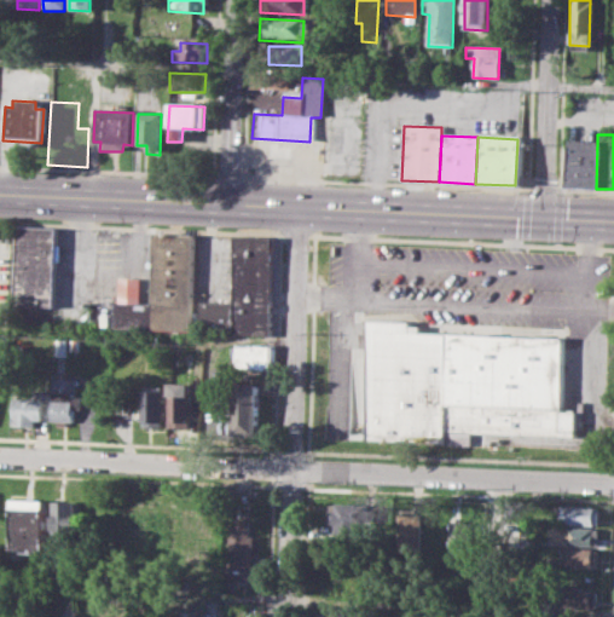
[(563,142),(597,142),(596,189),(562,188),(563,142)]
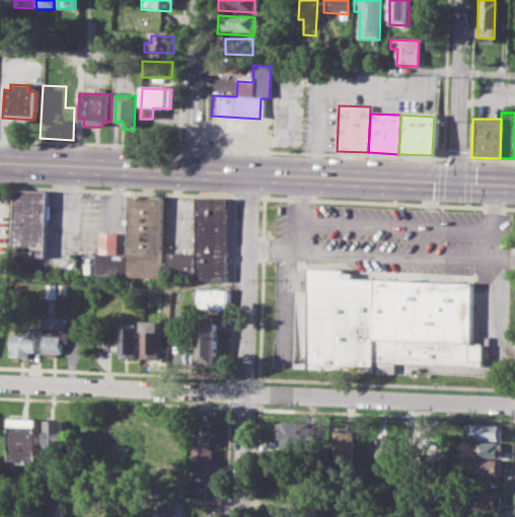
[(9,259),(42,260),(44,194),(11,193),(9,259)]
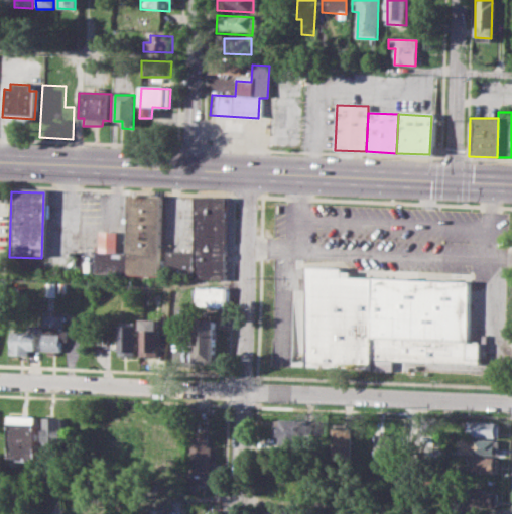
[(156,279),(159,198),(126,197),(124,255),(91,254),(90,276),(156,279)]
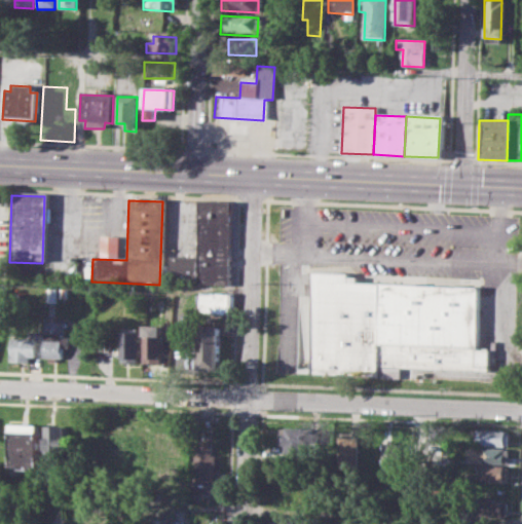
[(168,281),(194,282),(194,286),(226,288),(229,202),(197,201),(195,260),(169,259),(168,281)]
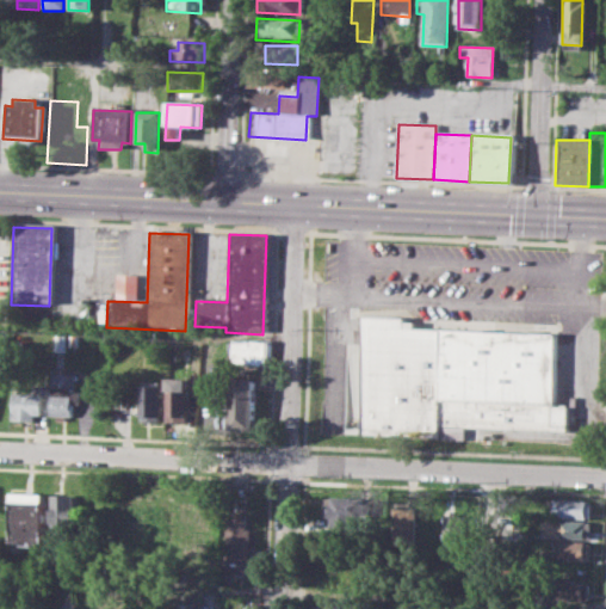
[(352,436),(358,319),(410,321),(410,328),(550,337),(548,408),(563,410),(562,435),(432,428),(431,440),(352,436)]
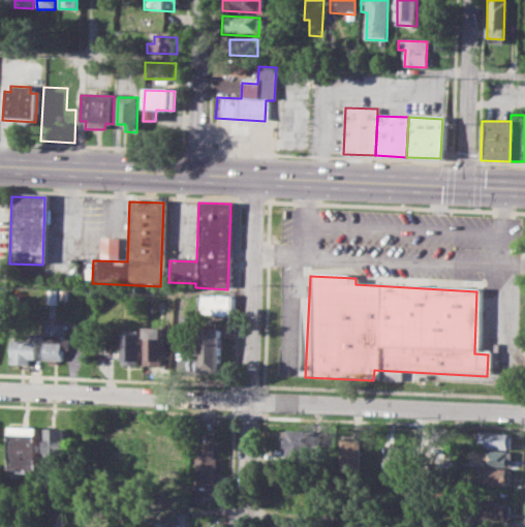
[(44,291),(54,291),(53,305),(43,305),(44,291)]
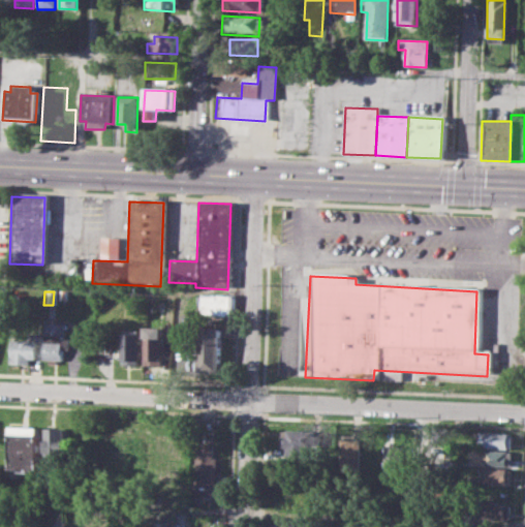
[(194,296),(230,297),(229,318),(193,316),(194,296)]
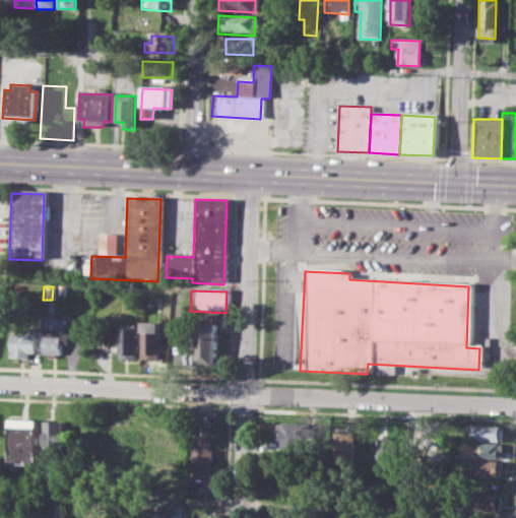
[(41,318),(60,319),(59,333),(66,333),(65,344),(60,344),(59,354),(40,353),(41,318)]
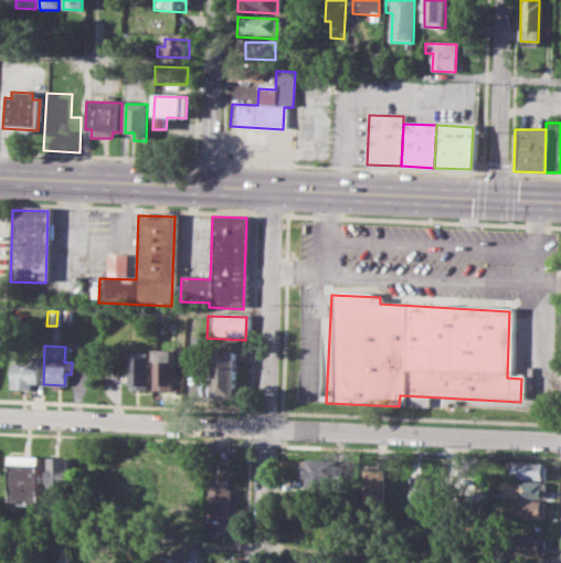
[(210,351),(232,352),(231,399),(209,397),(210,351)]
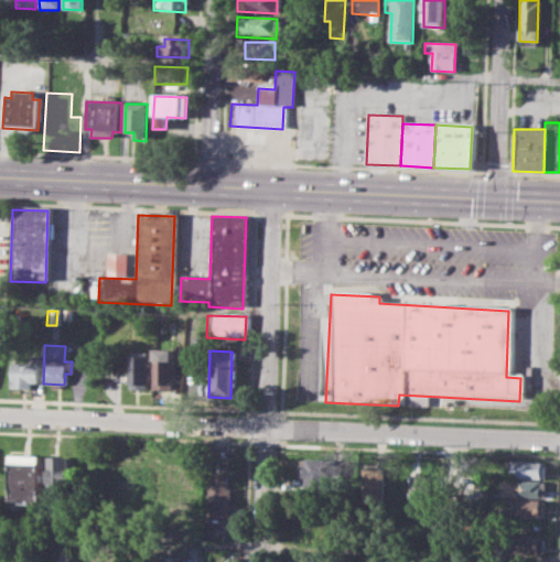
[(126,353),(146,353),(144,389),(125,389),(126,353)]
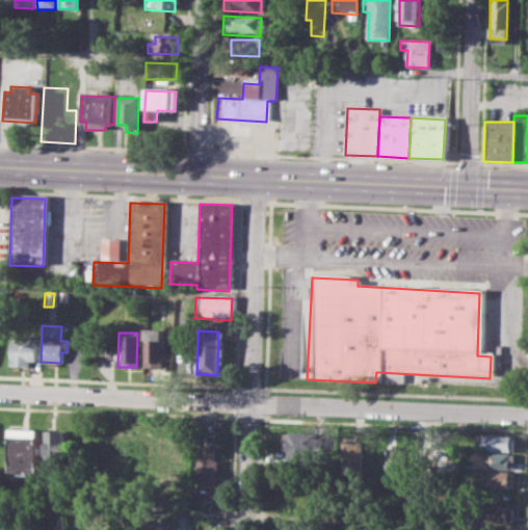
[(8,343),(23,343),(24,336),(36,337),(35,362),(27,361),(27,366),(7,365),(8,343)]
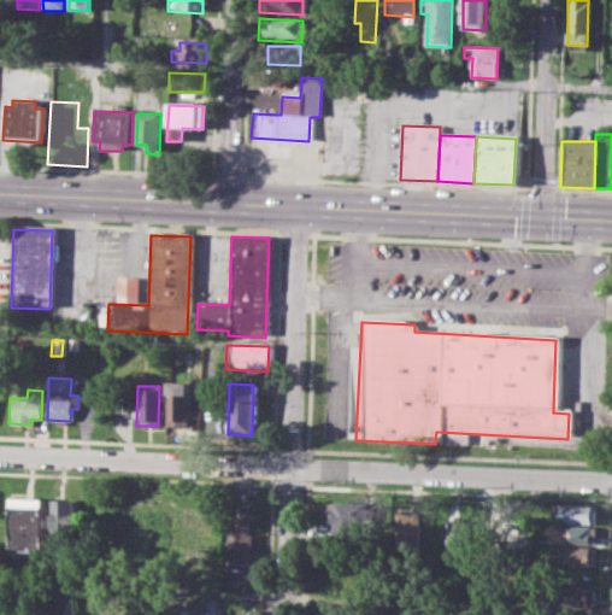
[(166,391),(186,392),(186,427),(165,427),(166,391)]
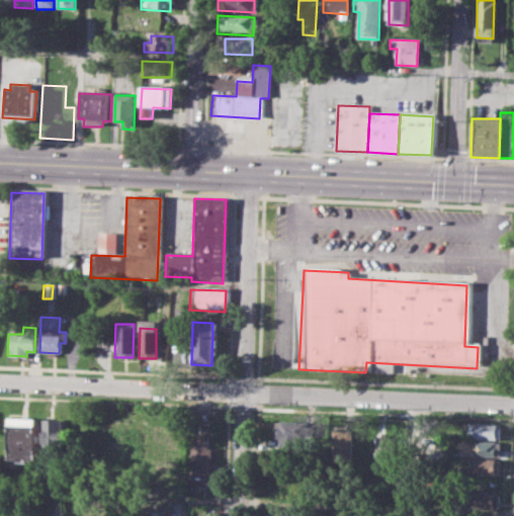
[(401,364),(365,363),(365,373),(401,374),(401,364)]
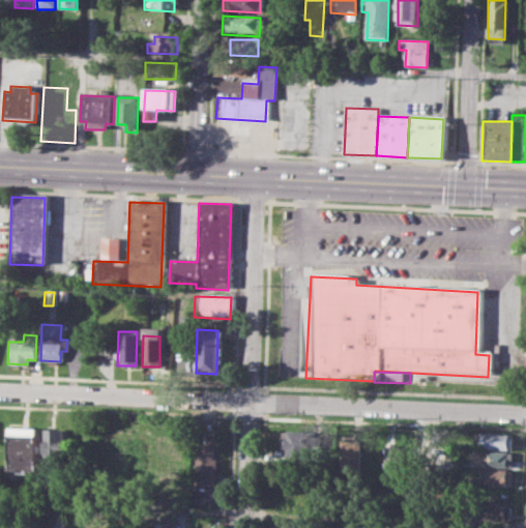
[(6,430),(34,430),(33,472),(5,472),(6,430)]
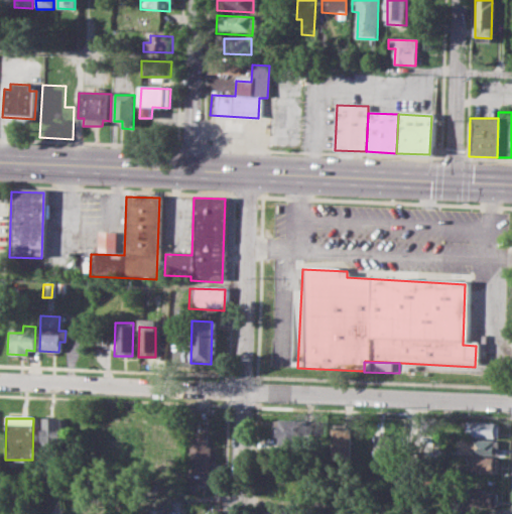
[(42,418),(62,419),(61,455),(41,455),(42,418)]
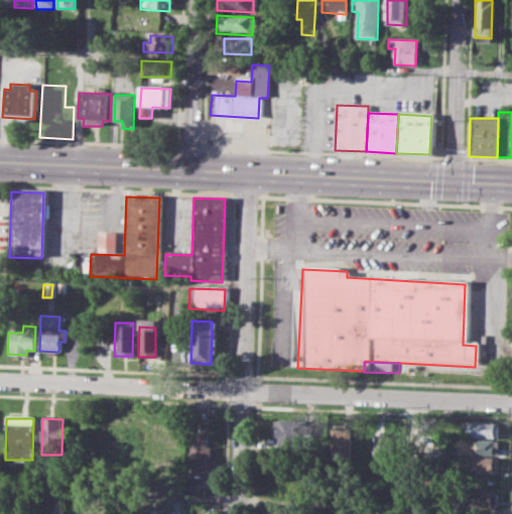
[(270,420),(293,421),(292,445),(270,444),(270,420)]
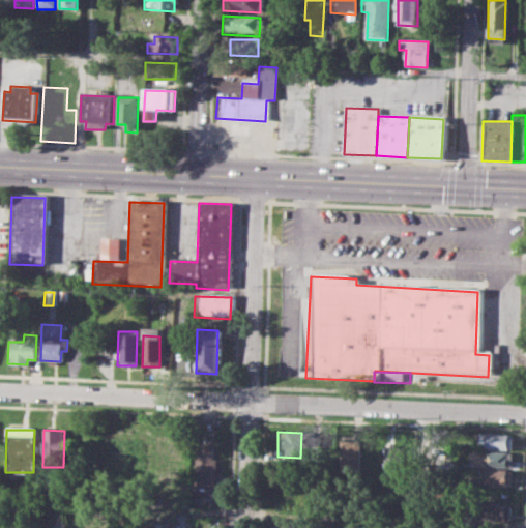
[(476,435),(506,436),(505,449),(476,448),(476,435)]
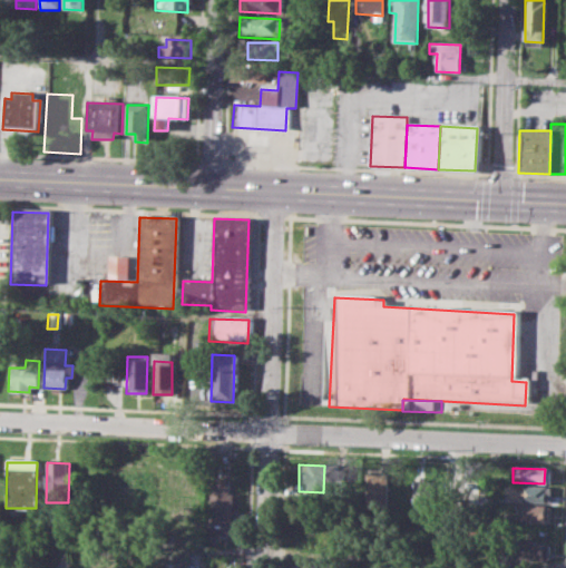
[(362,476),(382,476),(382,508),(362,508),(362,476)]
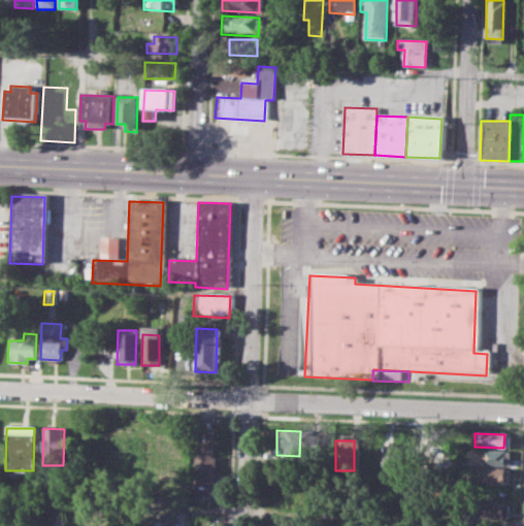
[(191,442),(208,442),(208,459),(213,459),(213,489),(207,489),(207,500),(190,499),(191,442)]
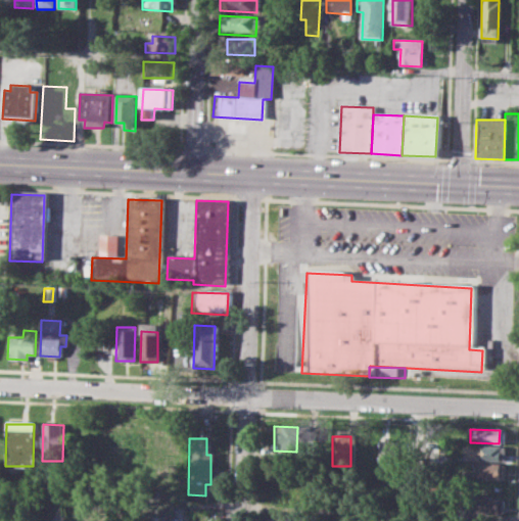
[(459,445),(500,447),(499,462),(458,460),(459,445)]
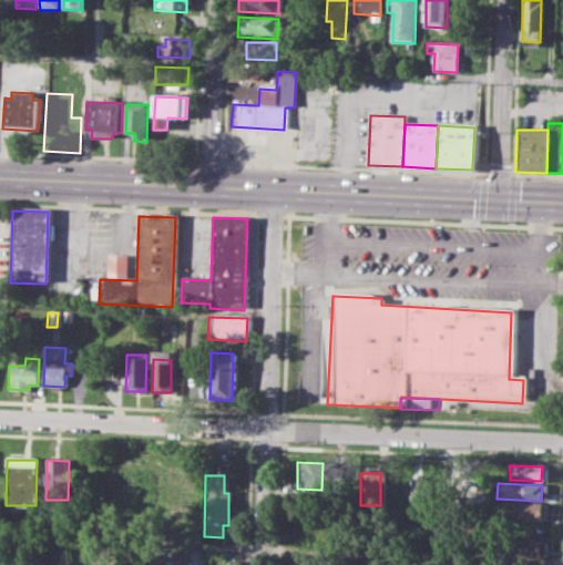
[(406,488),(423,489),(422,520),(405,520),(406,488)]
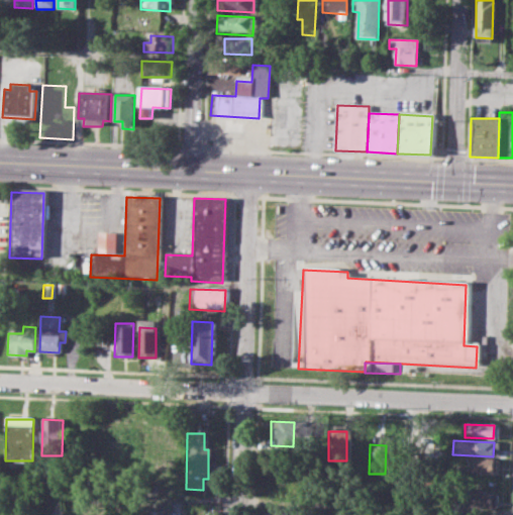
[(463,457),(493,459),(493,475),(462,473),(463,457)]
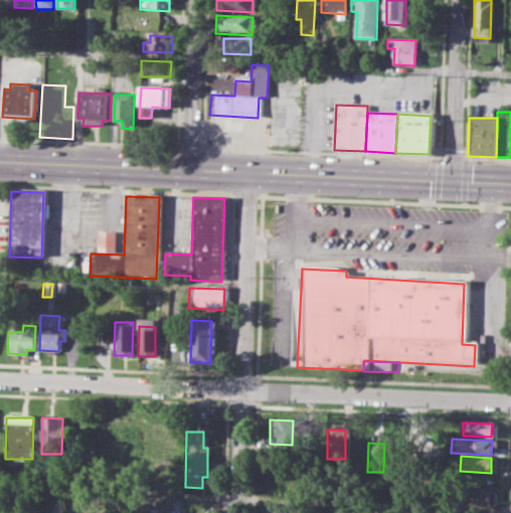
[(464,474),(490,475),(489,489),(463,487),(464,474)]
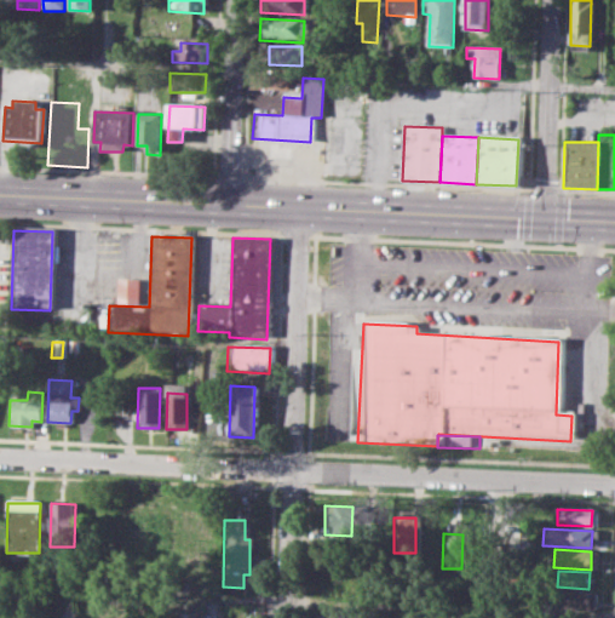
[(558,590),(591,593),(590,610),(557,607),(558,590)]
